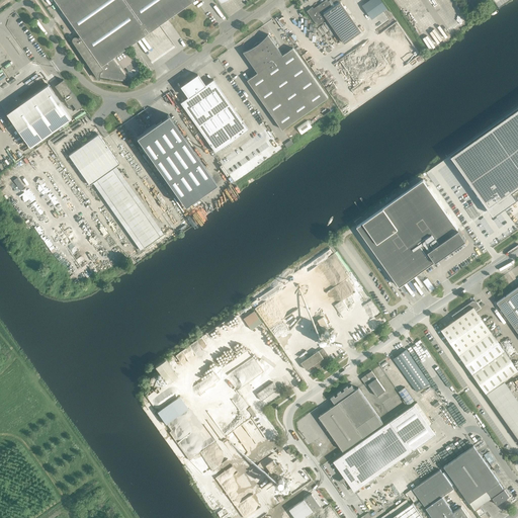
[(54,0),(80,36),(83,36),(102,65),(93,71),(92,72),(92,73),(93,74),(93,75),(94,75),(94,76),(95,76),(96,76),(121,81),(122,81),(123,80),(124,80),(124,79),(125,79),(125,78),(125,77),(125,76),(125,75),(124,75),(124,74),(123,73),(122,73),(121,73),(121,71),(120,69),(120,68),(119,66),(118,66),(112,58),(194,0),(54,0)]
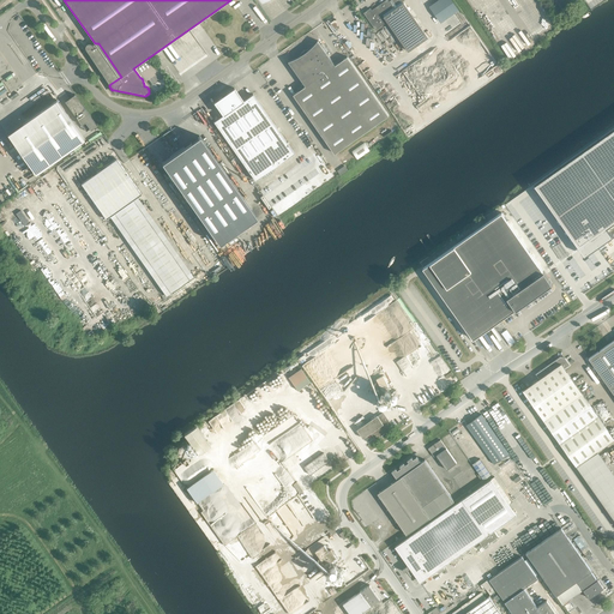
[(409,52),(428,37),(403,1),(404,0),(390,0),(389,1),(387,0),(386,0),(372,11),(371,8),(363,13),(373,26),(385,18),(409,52)]
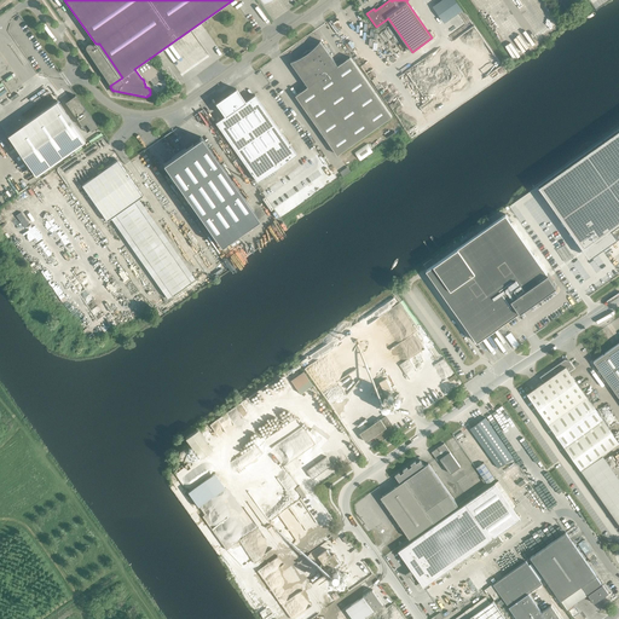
[(298,59),(291,62),(308,87),(296,96),(337,155),(392,116),(351,57),(339,65),(320,41),(317,45),(312,50),(311,50),(310,50),(308,51),(307,51),(306,51),(306,52),(305,52),(304,53),(304,55),(302,55),(302,56),(302,57),(298,59)]
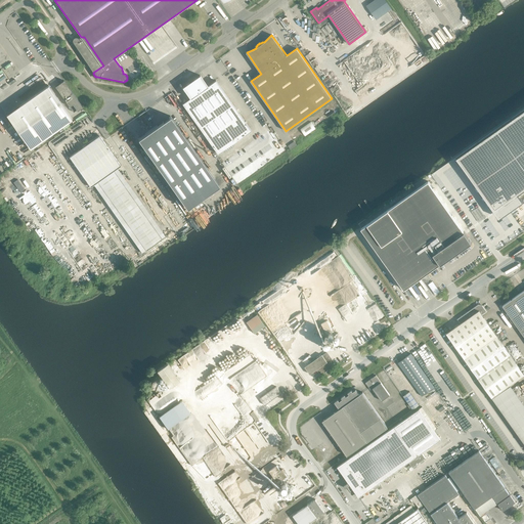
[(84,37),(81,37),(78,39),(78,38),(77,38),(76,37),(75,37),(75,38),(74,38),(74,39),(73,39),(73,40),(73,41),(73,42),(74,42),(94,72),(103,66),(84,37)]
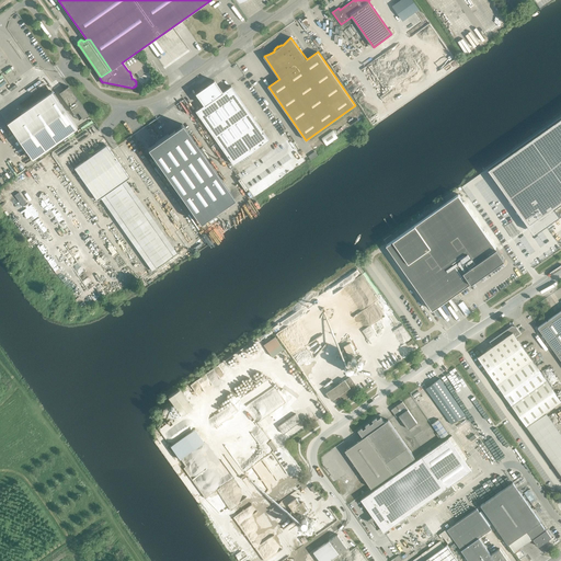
[(208,86),(205,88),(228,119),(245,107),(231,86),(222,92),(214,80),(207,86),(208,86)]
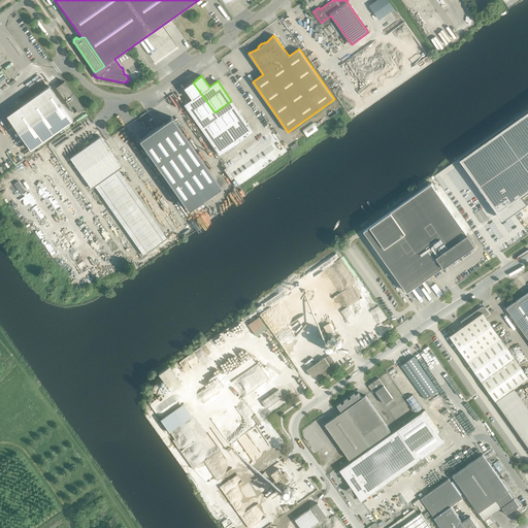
[(64,81),(56,87),(74,112),(77,110),(77,111),(84,108),(64,81)]
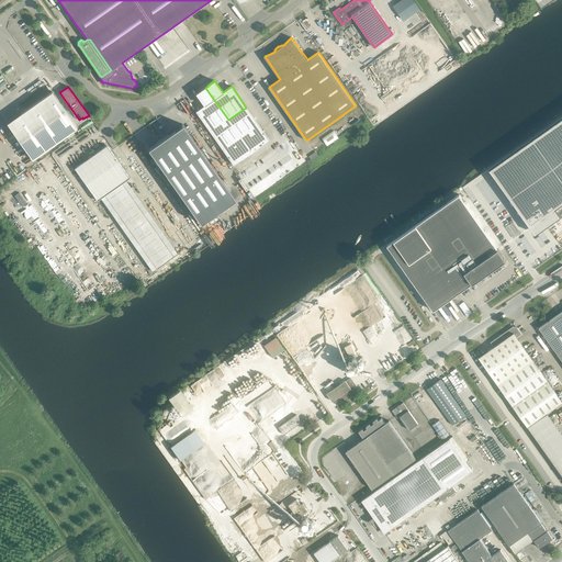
[(228,120),(205,88),(203,90),(203,89),(195,93),(204,105),(195,111),(211,133),(228,120)]
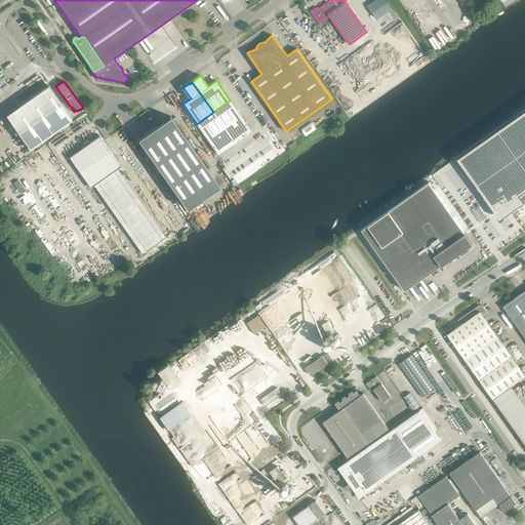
[(6,115),(30,149),(72,119),(48,85),(6,115)]
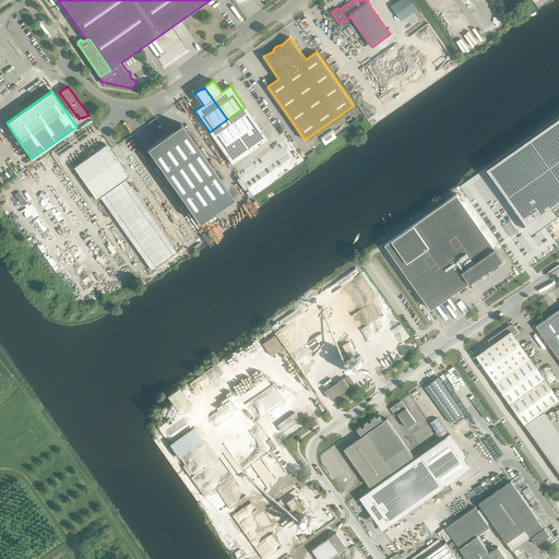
[(268,139),(245,107),(227,119),(210,132),(233,164),(268,139)]
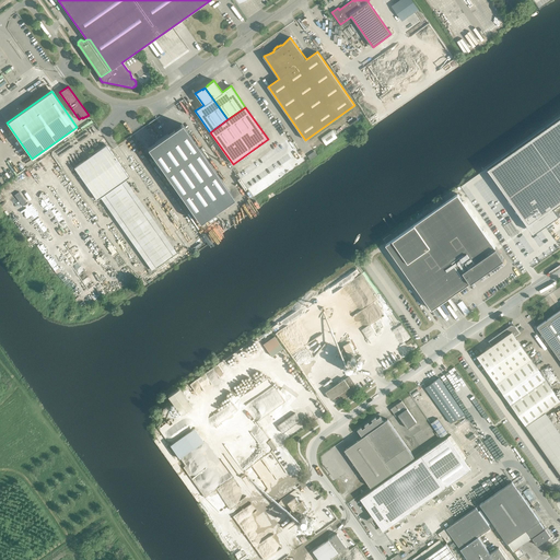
[(559,116),(487,168),(528,225),(559,202),(559,116)]
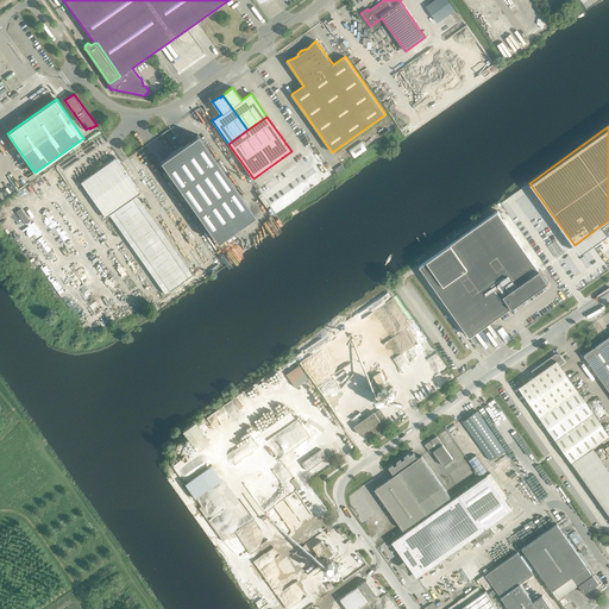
[(198,135),(182,145),(161,161),(218,242),(255,215),(198,135)]
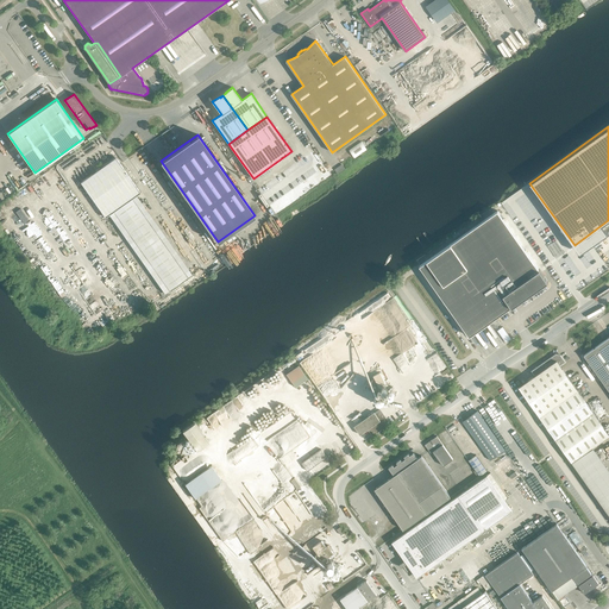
[(362,142),(350,150),(355,158),(366,149),(362,142)]
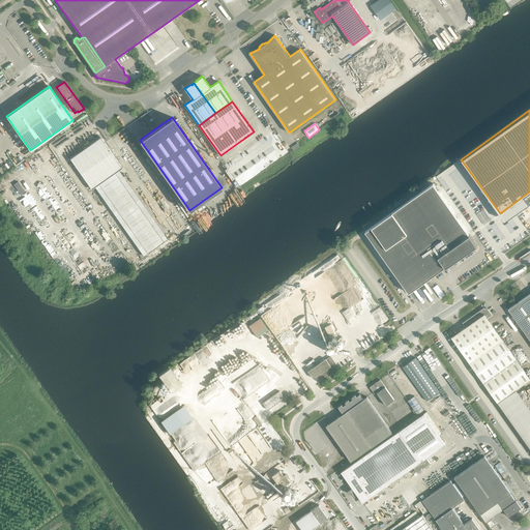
[(95,140),(96,140),(70,158),(91,189),(122,168),(104,142),(105,141),(100,136),(95,140)]
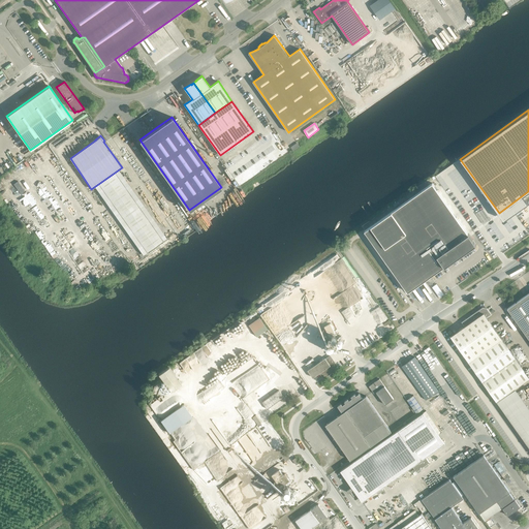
[(468,235),(432,183),(365,231),(408,292),(444,267),(447,265),(447,266),(452,262),(452,261),(454,260),(453,259),(475,244),(468,234),(468,235)]
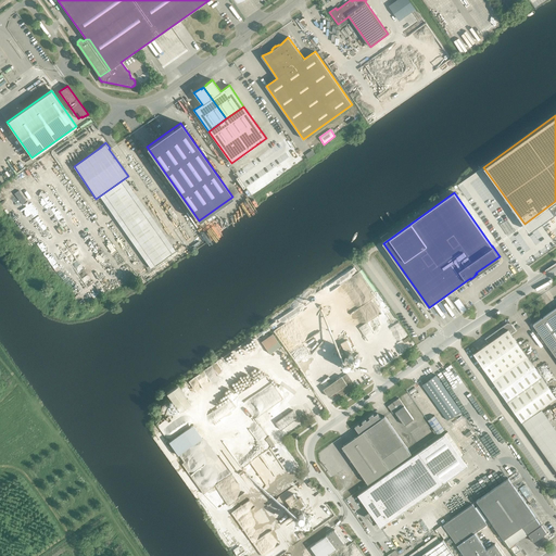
[(555,307),(533,325),(555,356),(555,307)]
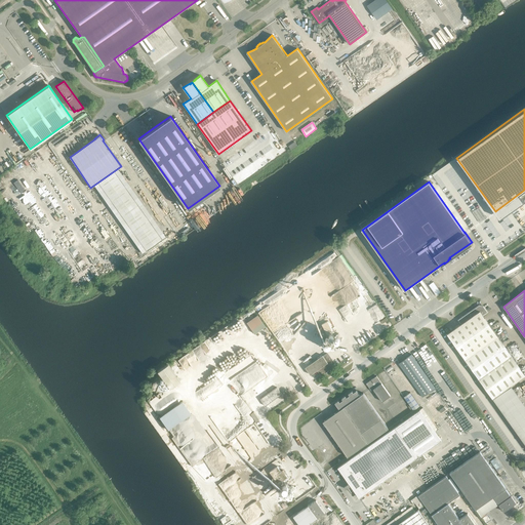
[(479,306),(473,310),(458,320),(461,324),(447,333),(493,398),(524,375),(524,374),(497,336),(483,315),(487,312),(483,306),(479,306)]
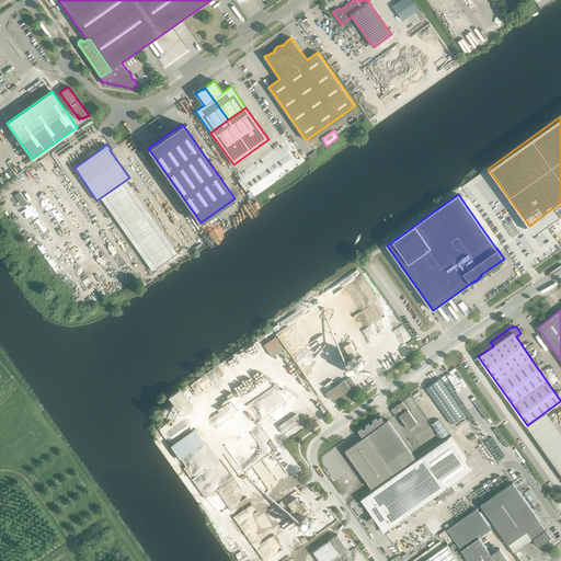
[(275,336),(264,345),(272,357),(284,348),(275,336)]
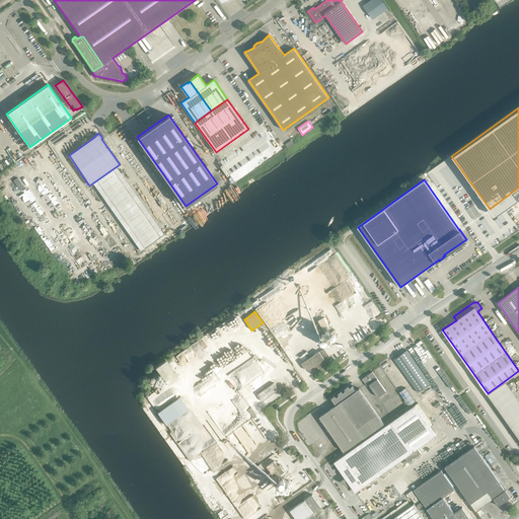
[(323,317),(318,320),(323,330),(328,327),(323,317)]
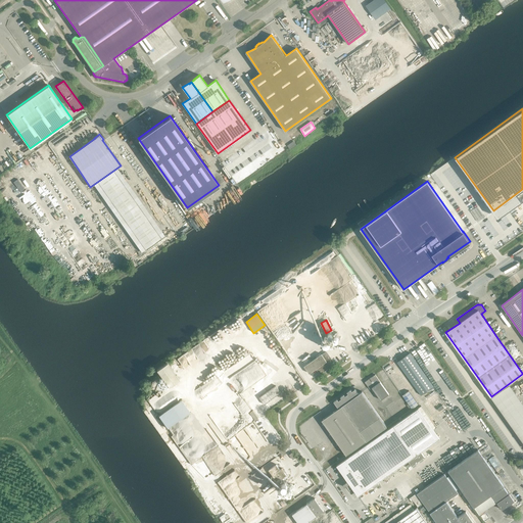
[(332,336),(322,341),(325,347),(335,342),(332,336)]
